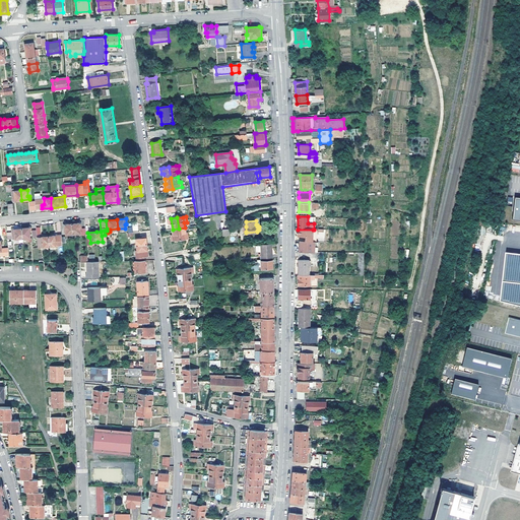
[(81,236),(85,235),(85,228),(82,228),(81,222),(63,224),(64,233),(65,233),(66,234),(80,233),(81,236)]
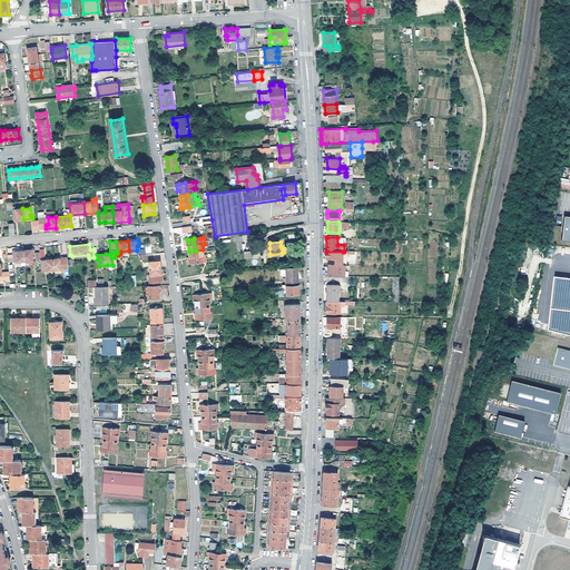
[(8,255),(9,262),(15,262),(16,263),(26,262),(26,264),(32,264),(32,261),(33,261),(32,254),(35,254),(35,249),(23,251),(13,252),(13,255),(8,255)]
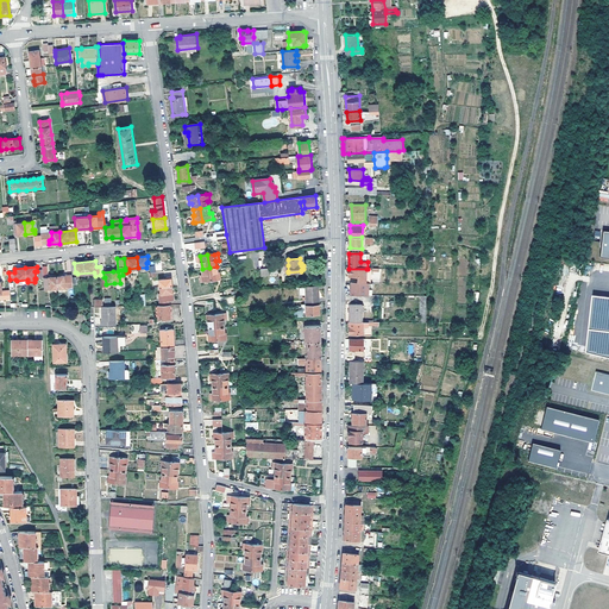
[(209,268),(212,281),(219,280),(217,267),(209,268)]
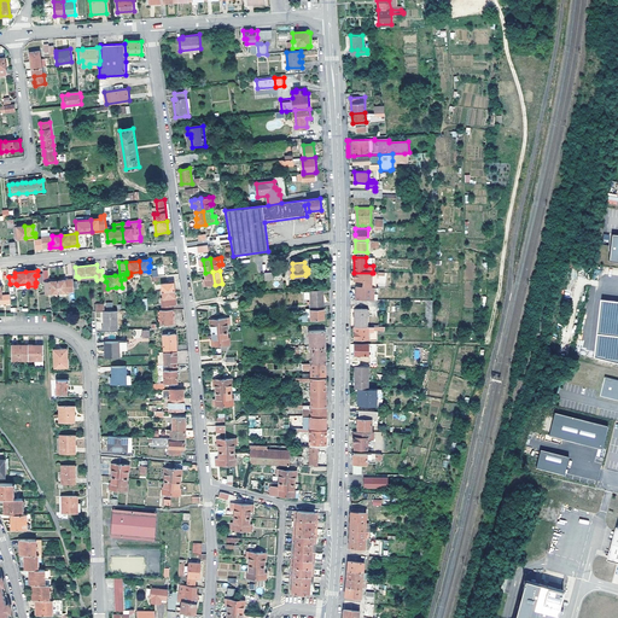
[(215,285),(213,272),(205,273),(207,279),(203,280),(204,286),(208,286),(215,285)]
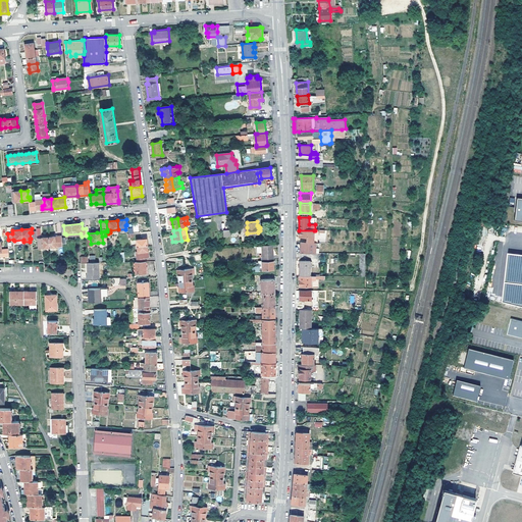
[(314,230),(299,230),(299,233),(301,233),(301,238),(307,238),(307,243),(314,243),(314,230)]
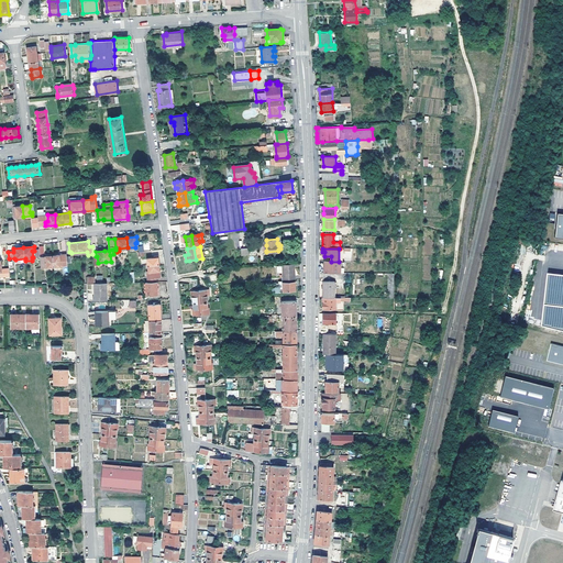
[(54,266),(67,265),(67,263),(66,256),(66,254),(53,255),(54,266)]
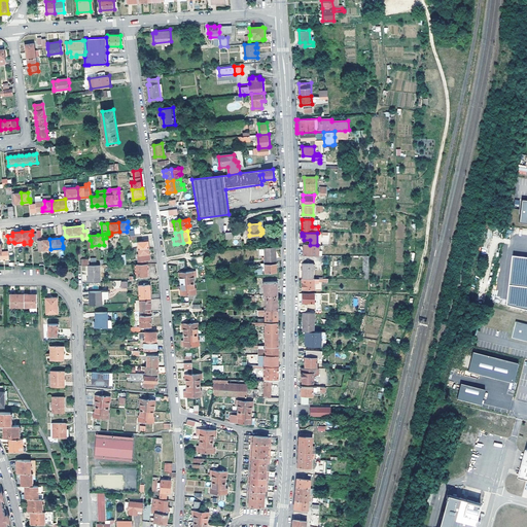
[(50,249),(49,239),(37,240),(37,241),(38,250),(50,249)]
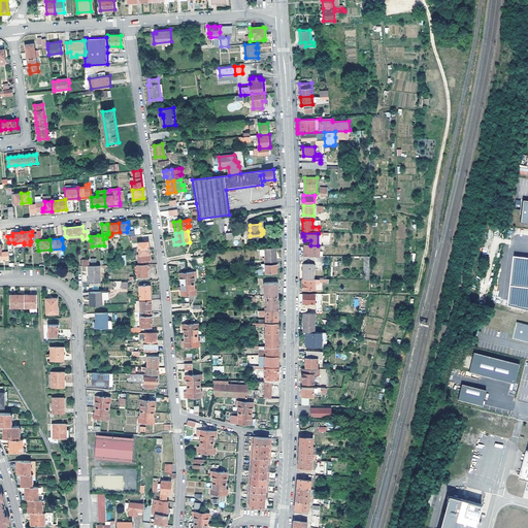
[(138,243),(139,249),(150,249),(149,240),(144,240),(144,242),(138,243)]
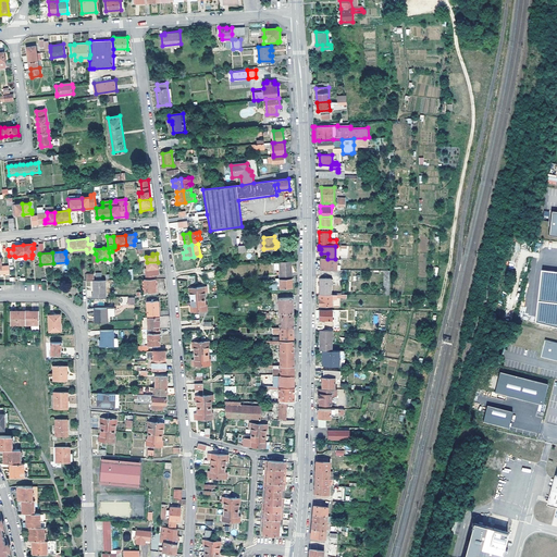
[(327,259),(326,259),(326,263),(323,263),(323,264),(321,264),(321,269),(337,270),(337,259),(335,259),(327,259)]
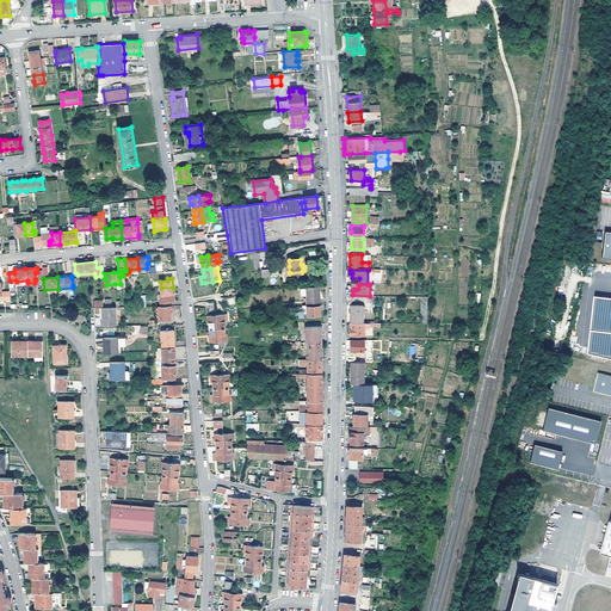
[(320,287),(308,288),(308,304),(320,304),(319,292),(320,292),(320,287)]
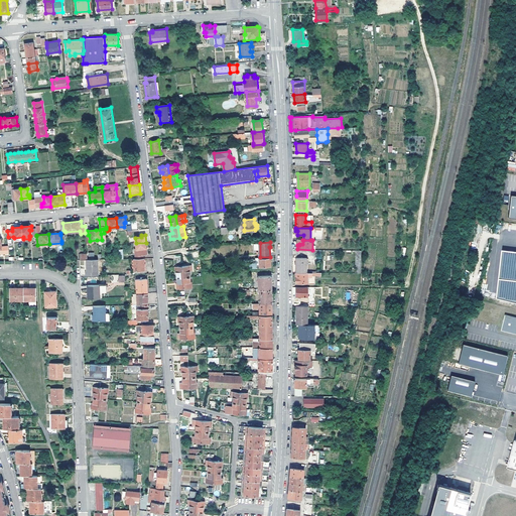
[(146,243),(136,243),(137,249),(137,254),(135,254),(136,258),(143,258),(143,254),(147,254),(146,243)]
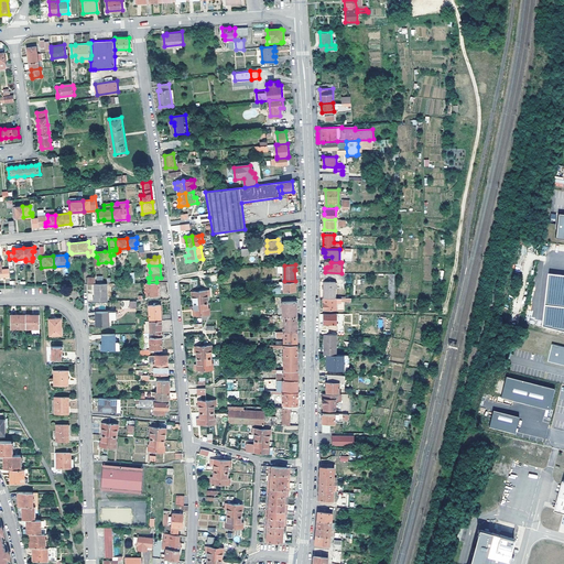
[(99,283),(96,283),(95,282),(95,295),(106,295),(107,283),(99,283)]
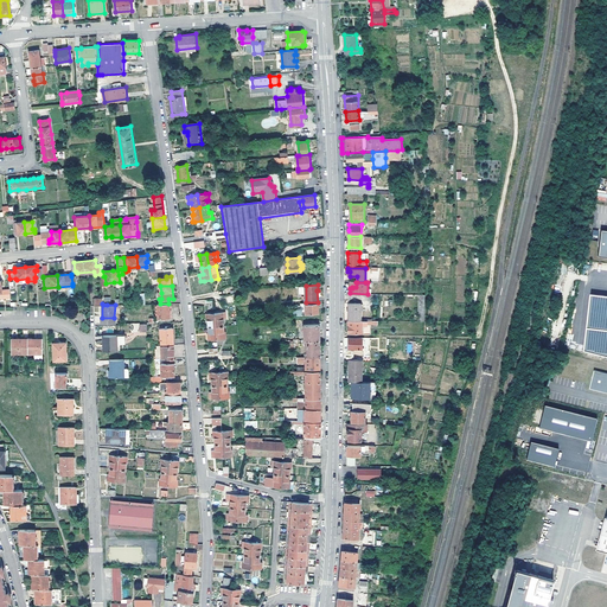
[(160,304),(157,305),(157,319),(170,319),(170,304),(168,304),(160,304)]
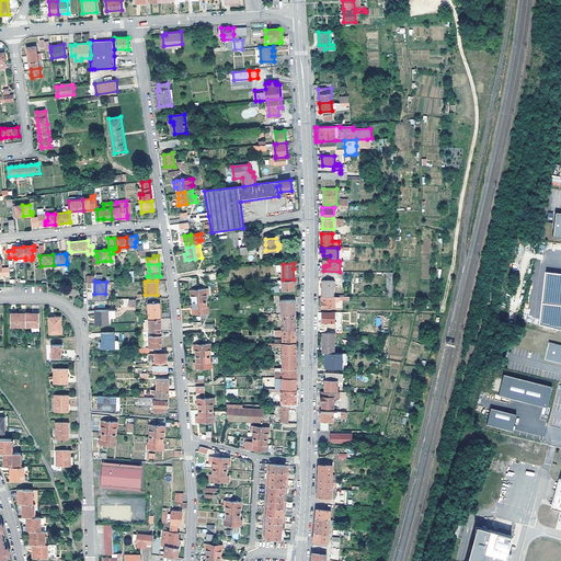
[(283,282),(283,289),(295,289),(295,285),(295,281),(283,282)]
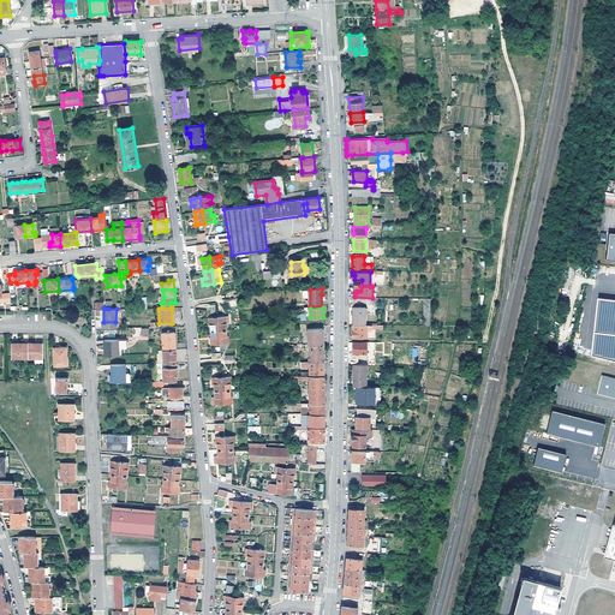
[(353,308),(353,324),(366,324),(366,308),(353,308)]
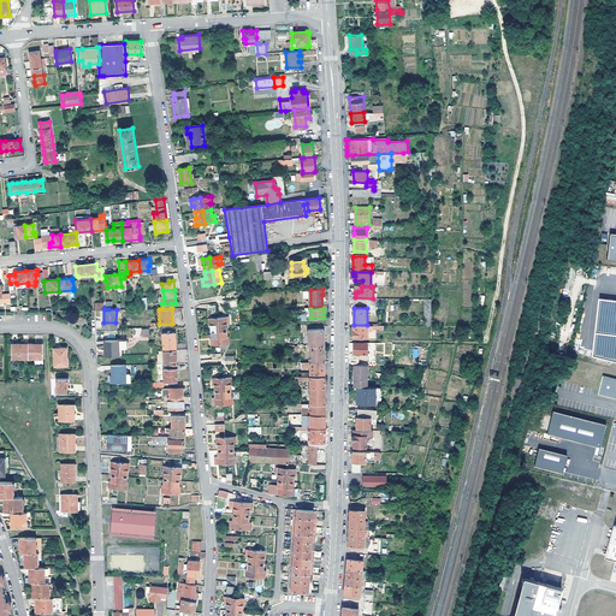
[(218,319),(219,331),(226,331),(226,325),(229,325),(229,318),(226,318),(218,319)]
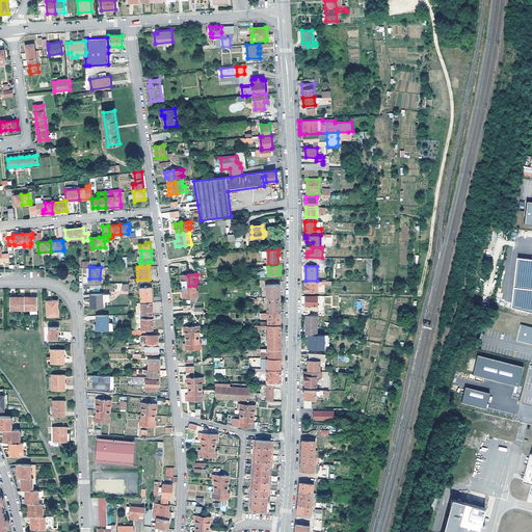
[(183,287),(189,286),(188,275),(182,275),(181,275),(181,282),(182,281),(183,287)]
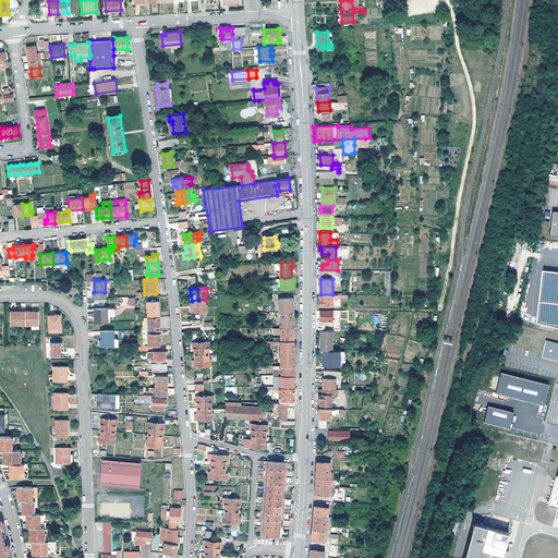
[(332,294),(320,294),(320,306),(332,306),(332,299),(337,299),(338,294),(332,294)]
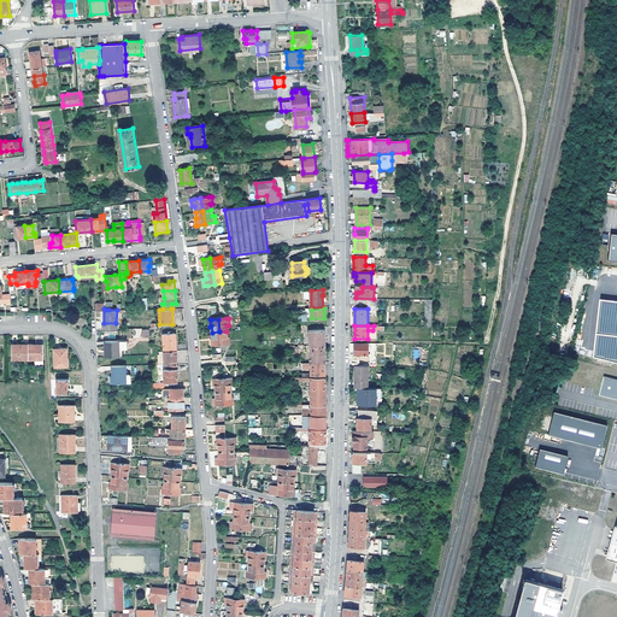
[(317,347),(324,346),(324,338),(324,330),(309,330),(310,348),(310,350),(317,350),(317,347)]
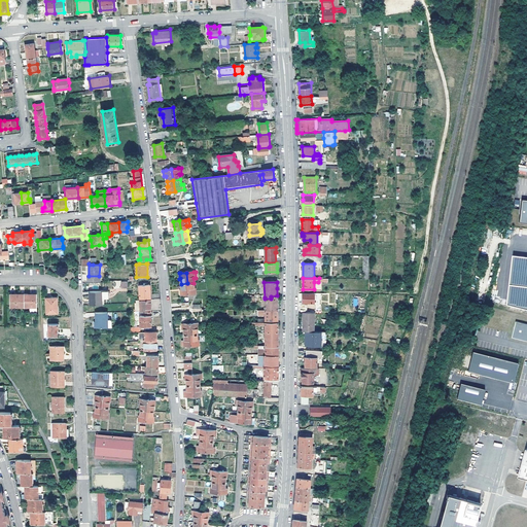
[(140,301),(151,300),(150,285),(139,285),(140,301)]
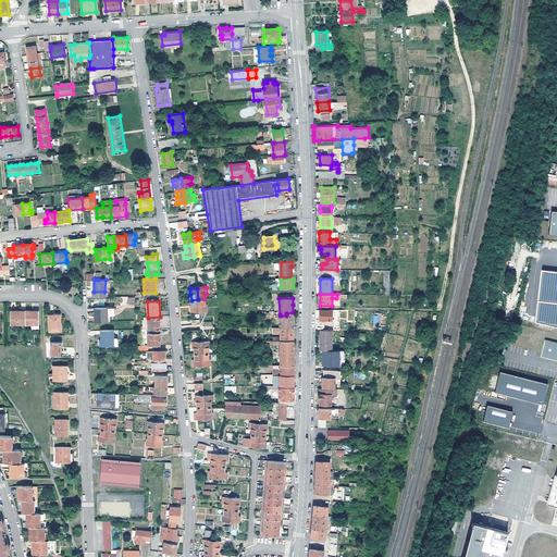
[(108,308),(96,309),(96,322),(108,322),(108,308)]
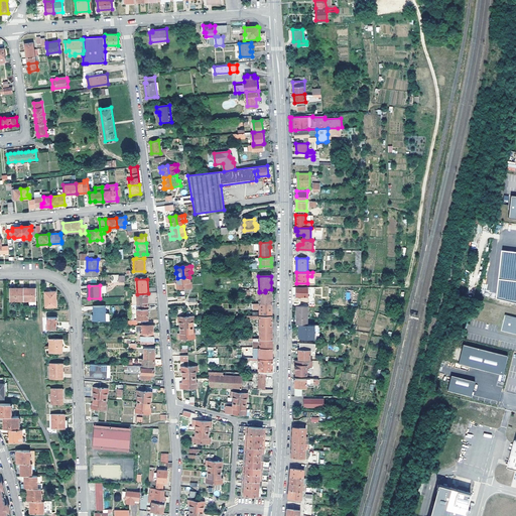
[(307,287),(296,287),(296,296),(307,296),(307,287)]
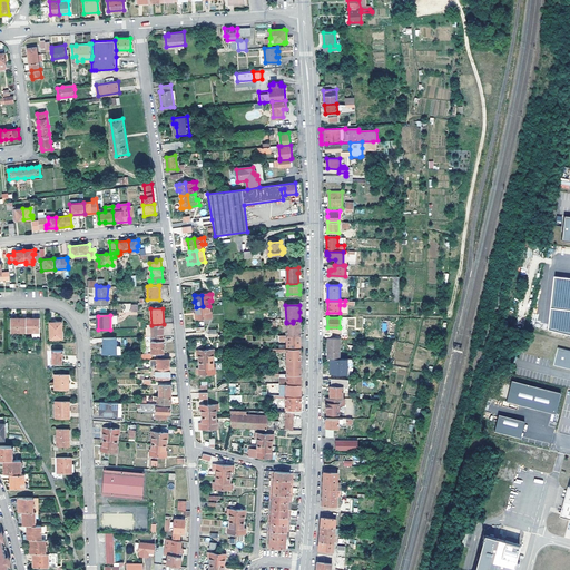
[(26,333),(26,318),(12,318),(11,333),(18,333),(26,333)]
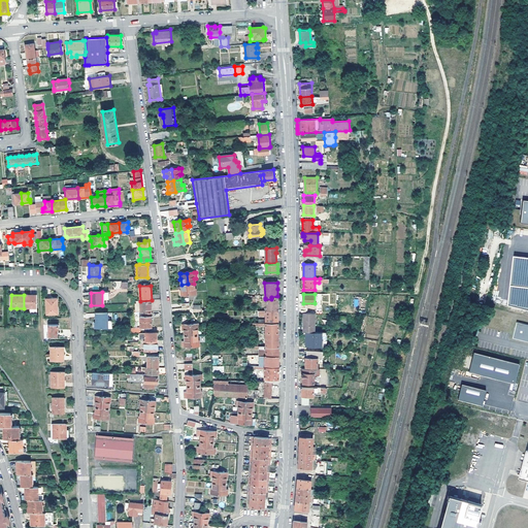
[(31,312),(37,314),(37,295),(24,295),(24,308),(31,308),(31,312)]
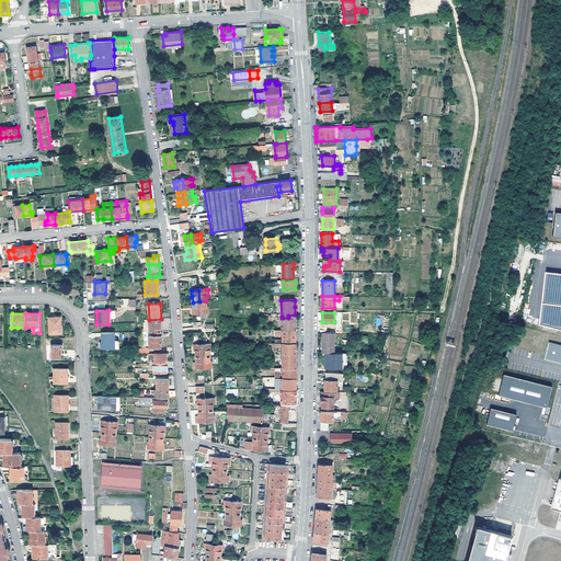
[(296,323),(295,315),(288,316),(288,318),(282,318),(282,329),(296,329),(296,323)]
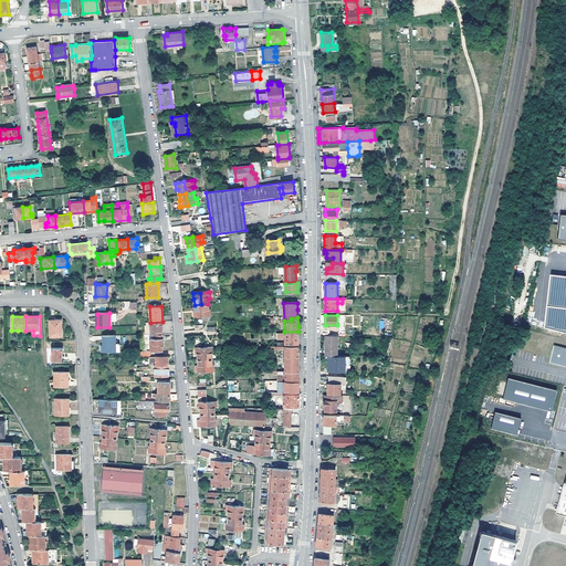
[(51,321),(51,338),(62,337),(62,321),(51,321)]
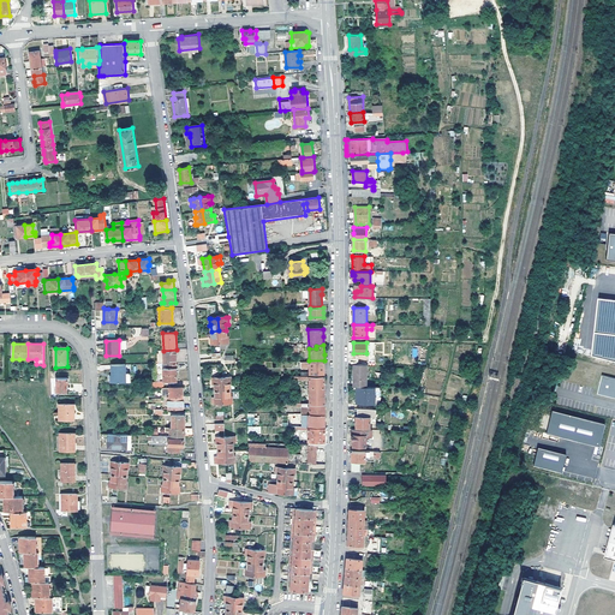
[(177,363),(177,350),(163,351),(165,364),(169,364),(177,363)]
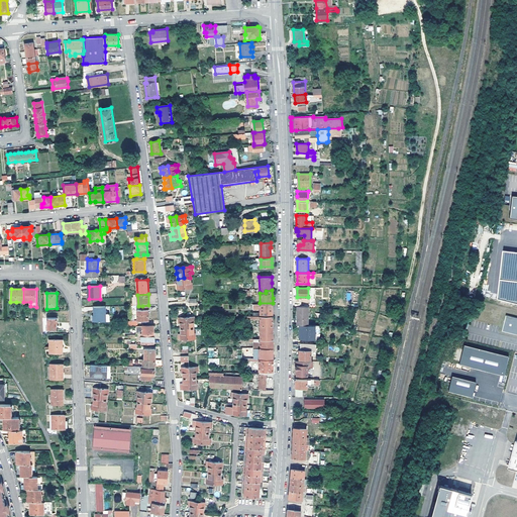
[(260,304),(253,304),(253,308),(261,308),(261,314),(261,316),(273,316),(273,310),(273,303),(260,303),(260,304)]
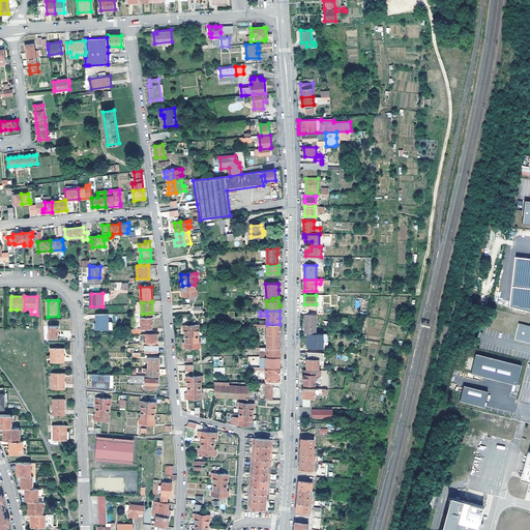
[(153,329),(152,313),(146,314),(146,318),(141,318),(142,329),(153,329)]
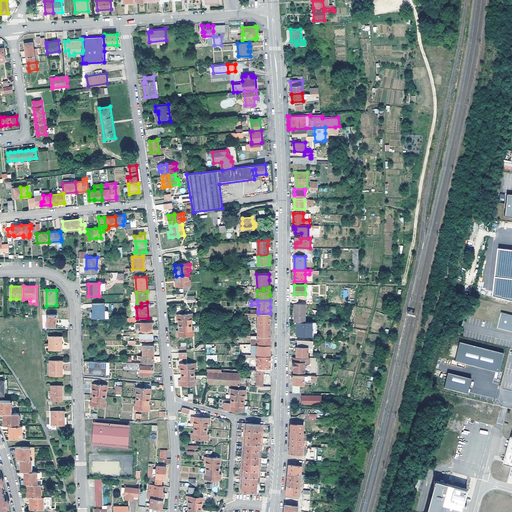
[(295,303),(294,322),(297,322),(305,322),(305,321),(305,304),(295,303)]
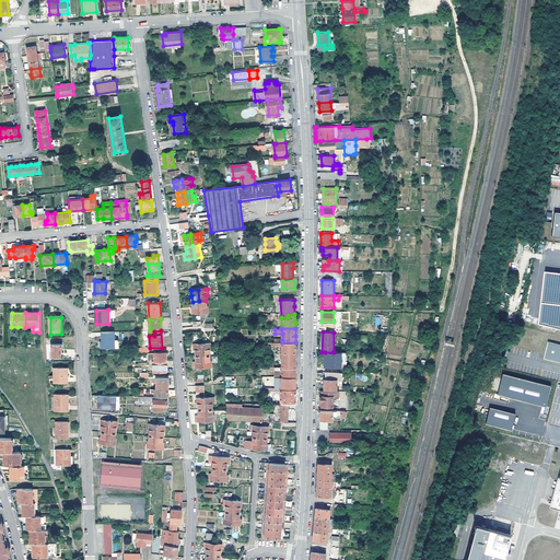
[(114,333),(102,333),(102,341),(102,349),(115,348),(119,348),(119,341),(118,340),(115,340),(115,333),(114,333)]
